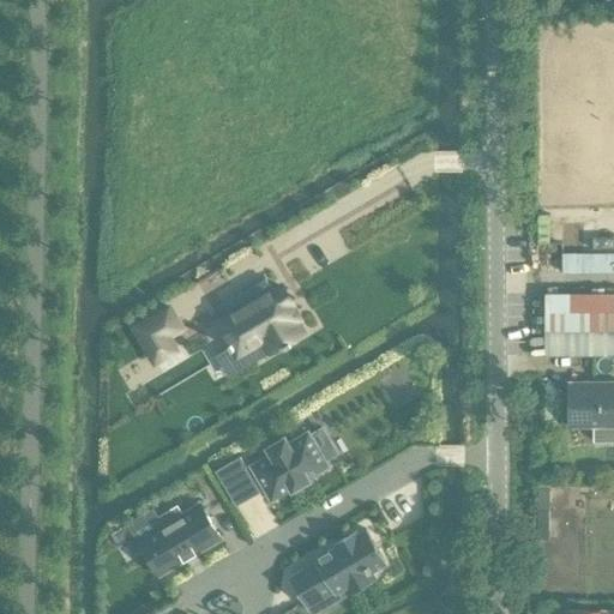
[(266,278),(220,306),(227,318),(220,321),(230,341),(228,342),(232,348),(234,347),(238,354),(264,338),(272,351),(284,344),(287,347),(293,343),(292,341),(304,333),(296,320),(300,318),(281,286),(274,290),(266,278)]
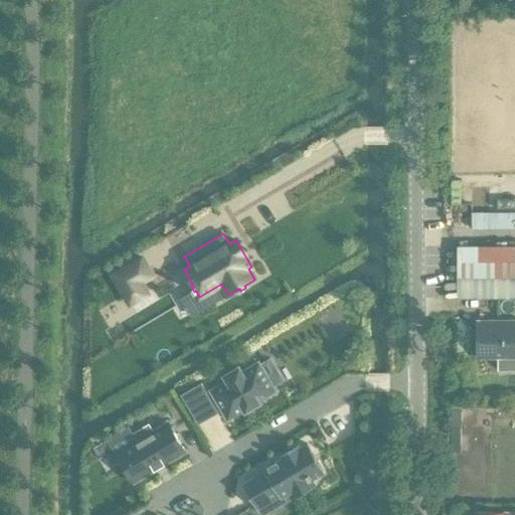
[(514,245),(458,245),(458,246),(458,278),(458,299),(514,297),(514,245)]
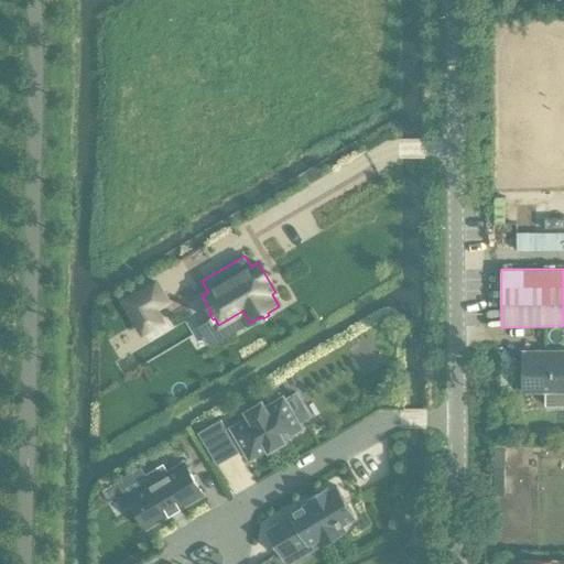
[(164,284),(127,308),(150,346),(175,332),(165,317),(179,308),(164,284)]
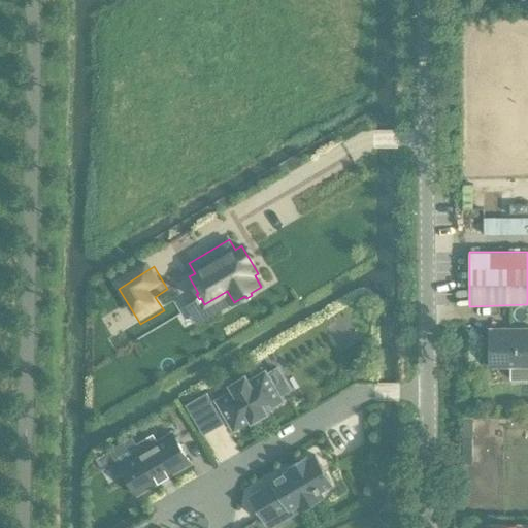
[(361,311),(344,321),(359,345),(375,336),(361,311)]
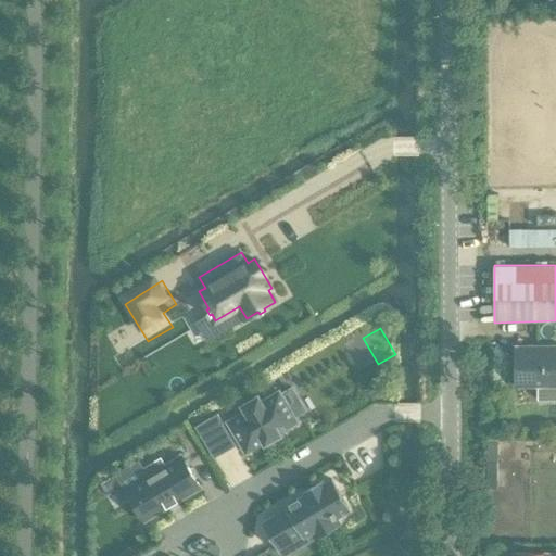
[(555,345),(516,345),(516,387),(538,386),(538,400),(555,399),(555,345)]
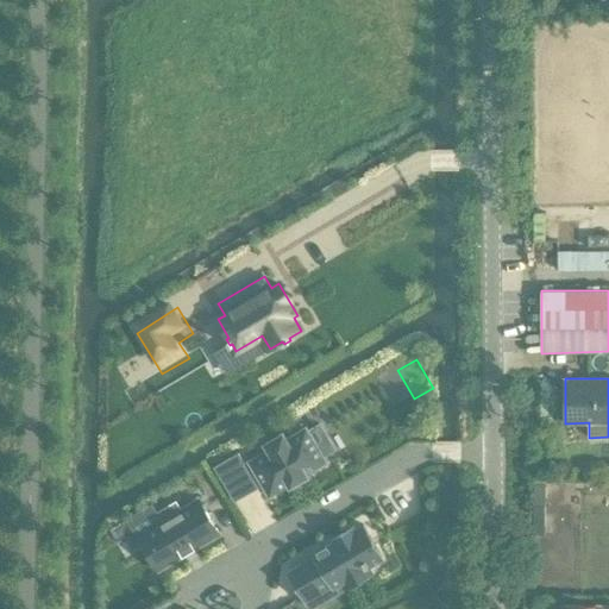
[(268,450),(248,462),(269,497),(289,485),(290,488),(309,476),(308,473),(327,463),(324,457),(336,450),(320,422),(308,429),(307,427),(287,439),(283,433),(283,432),(264,444),(268,450)]
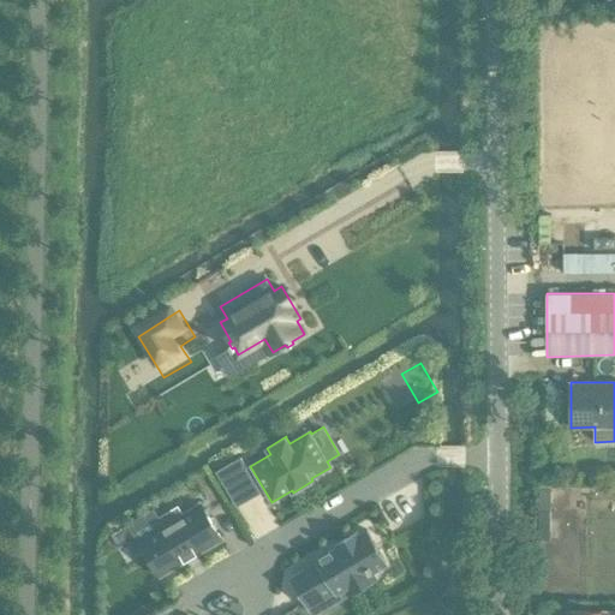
[(242,458),(215,472),(222,483),(246,469),(248,469),(242,458)]
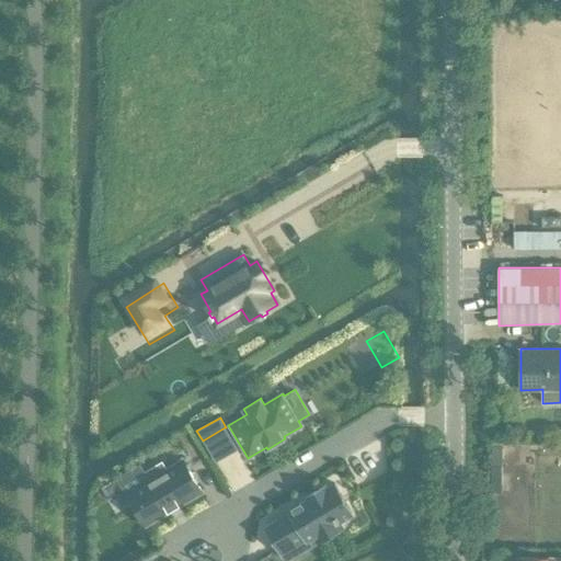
[(162,461),(121,487),(144,525),(203,490),(182,457),(165,467),(162,461)]
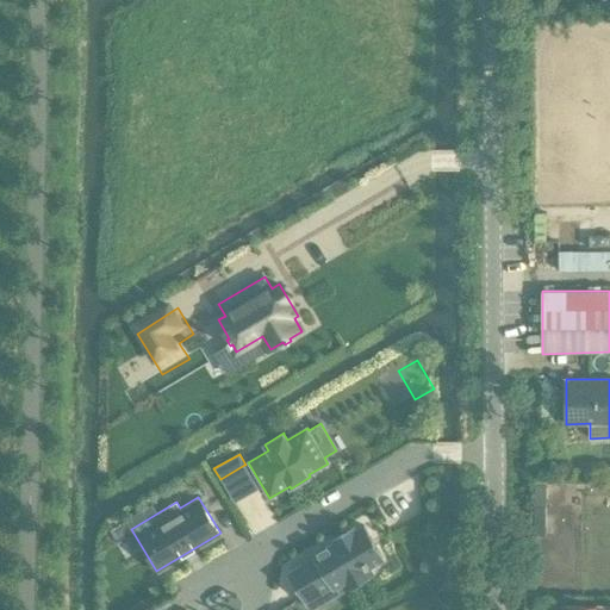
[(318,558),(291,573),(304,596),(330,582),(334,587),(344,580),(348,586),(371,573),(367,566),(381,558),(363,526),(356,529),(356,528),(334,541),(335,543),(316,554),(318,558)]
